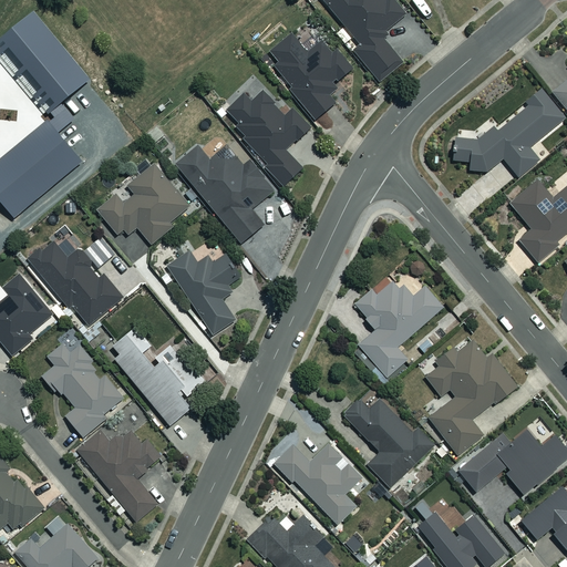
[(322,0),(360,45),(351,52),(377,83),(402,62),(381,35),(406,14),(394,0),(322,0)]
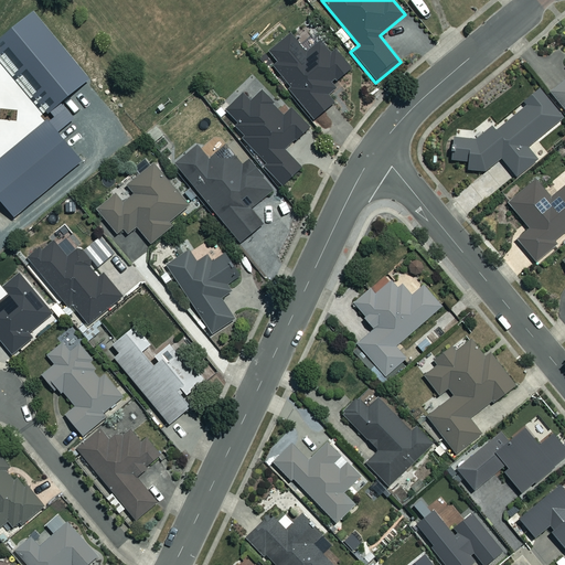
[(0,41),(0,52),(19,38),(13,31),(0,41)]
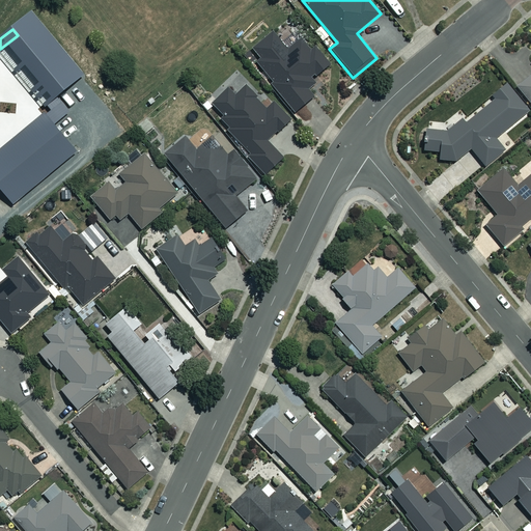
[(254,62),(298,111),(315,95),(308,87),(333,64),(314,43),(309,48),(300,37),(287,48),(274,32),(253,50),(259,57),(254,62)]
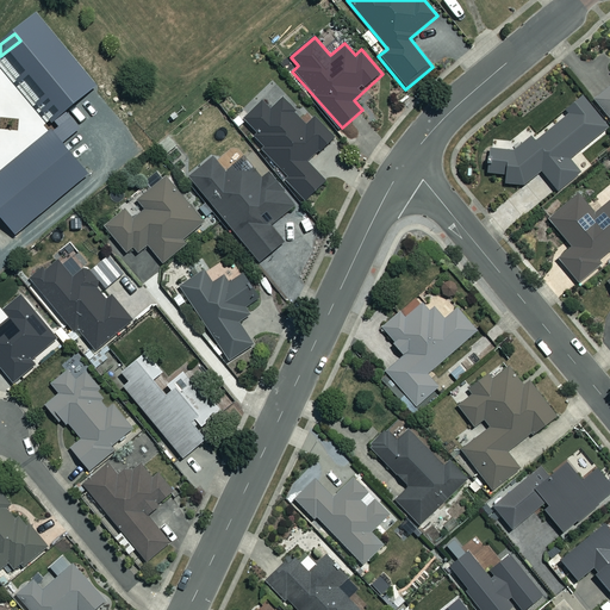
[(609,85),(593,99),(609,119),(609,85)]
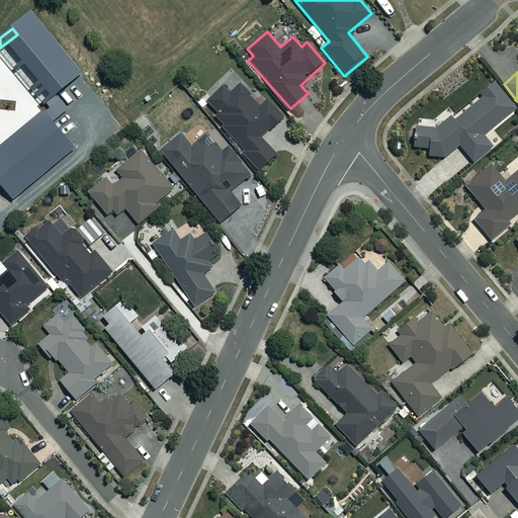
[(259,106),(241,83),(229,92),(224,86),(206,99),(218,111),(216,118),(257,168),(275,154),(261,136),(284,117),(268,98),(259,106)]
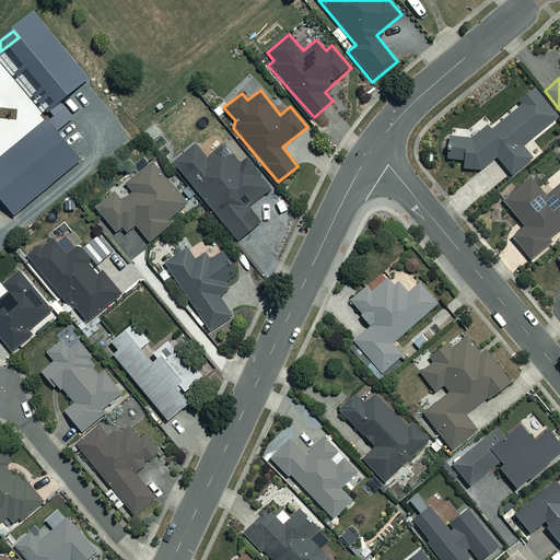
[(556,118),(533,90),(516,103),(520,107),(490,131),(486,126),(469,140),(450,137),(446,158),(463,161),(462,168),(479,171),(496,158),(510,175),(531,159),(522,147),(556,118)]
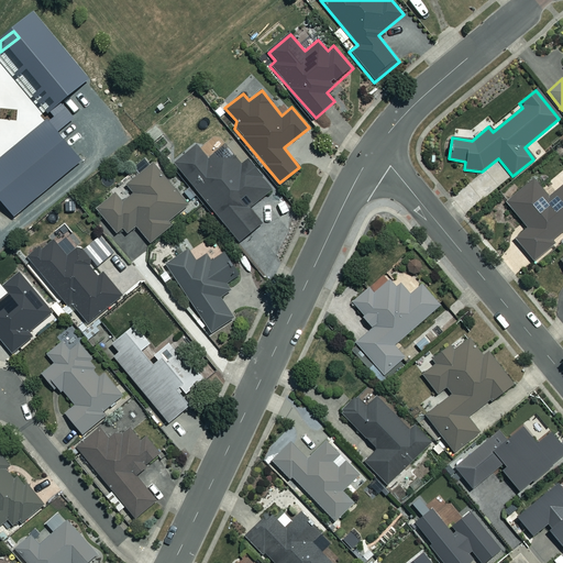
[(272,188),(231,140),(209,158),(197,144),(175,162),(239,241),(261,222),(249,207),(272,188)]
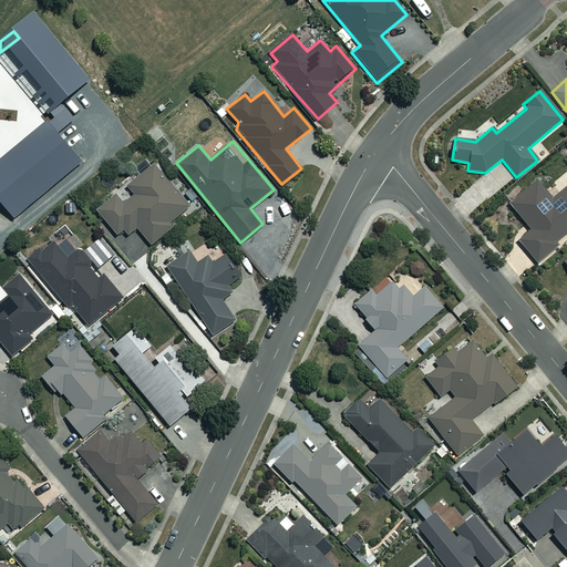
[(96,209),(119,236),(124,230),(127,235),(137,227),(151,244),(173,226),(169,222),(188,206),(154,164),(127,186),(134,194),(124,203),(116,193),(96,209)]
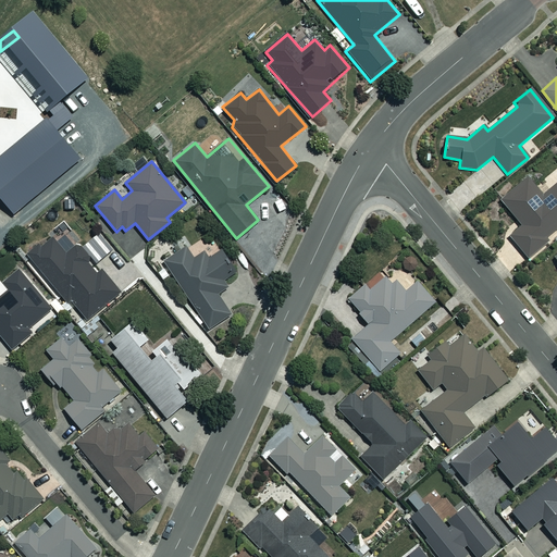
[(556,227),(556,183),(543,195),(529,177),(502,200),(522,225),(509,236),(529,258),(547,242),(545,238),(556,227)]
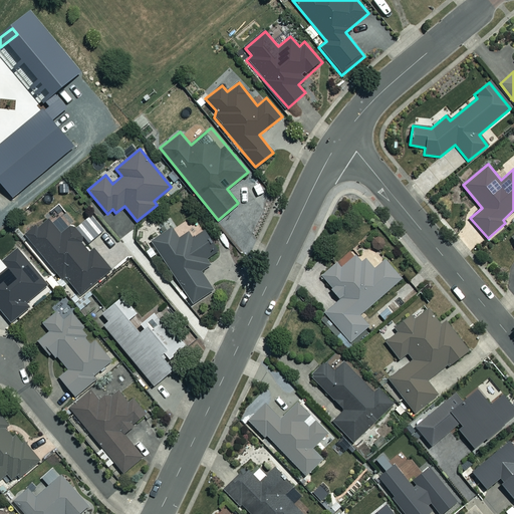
[(9,186),(15,193),(30,180),(25,173),(9,186)]
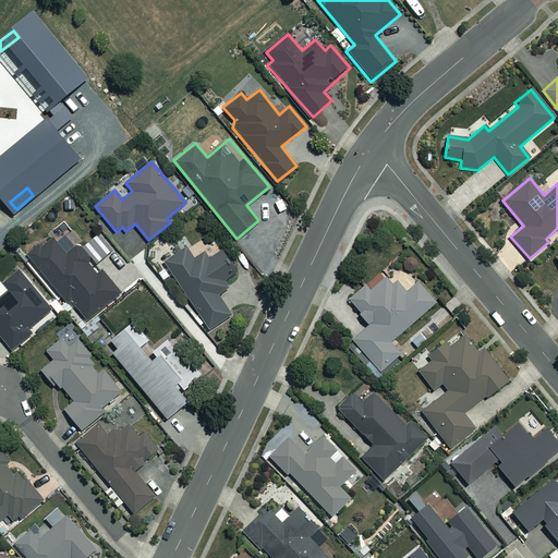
[(87,319),(120,292),(101,269),(98,271),(88,261),(93,258),(80,243),(67,254),(52,237),(28,256),(68,302),(71,300),(87,319)]
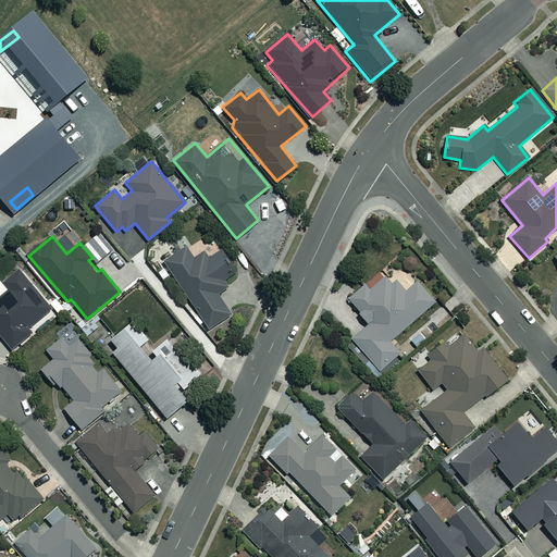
[(218,293),(229,285),(224,279),(237,270),(222,247),(209,256),(205,248),(194,256),(186,244),(163,258),(209,327),(232,313),(218,293)]
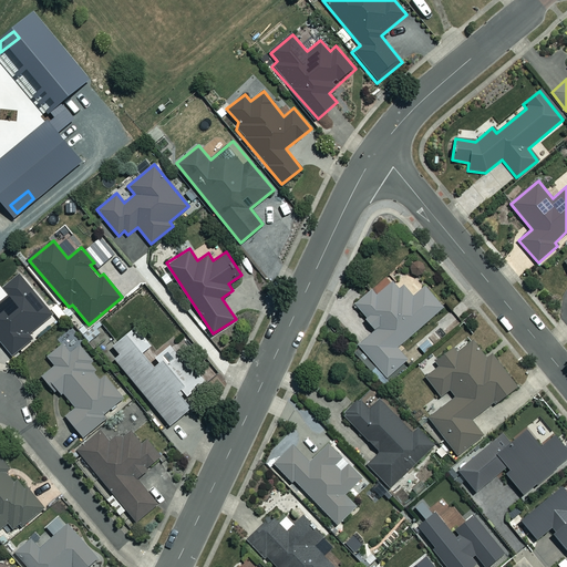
[(0,342),(10,356),(31,340),(32,333),(52,316),(19,272),(3,286),(10,295),(0,301),(0,342)]
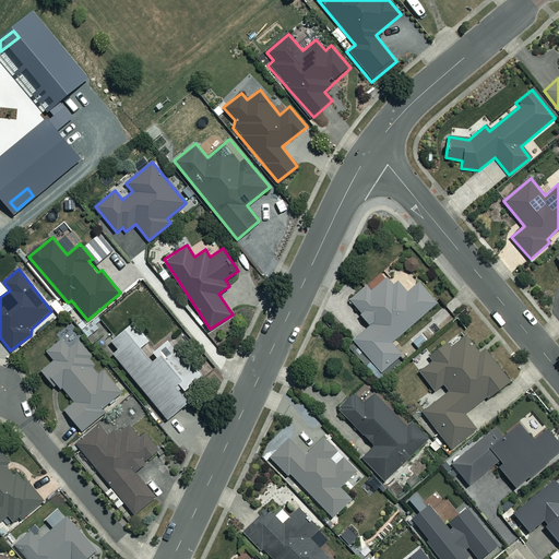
[(392,285),(385,277),(371,290),(367,285),(349,300),(371,324),(354,340),(381,371),(402,354),(391,342),(438,300),(420,281),(407,292),(397,281),(392,285)]
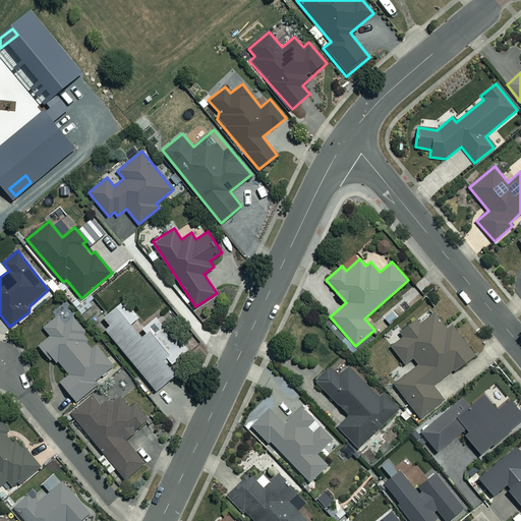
[(138,316),(124,298),(103,315),(110,325),(105,329),(156,390),(176,372),(170,365),(188,349),(176,334),(173,336),(156,315),(142,327),(147,332),(141,336),(130,324),(138,316)]
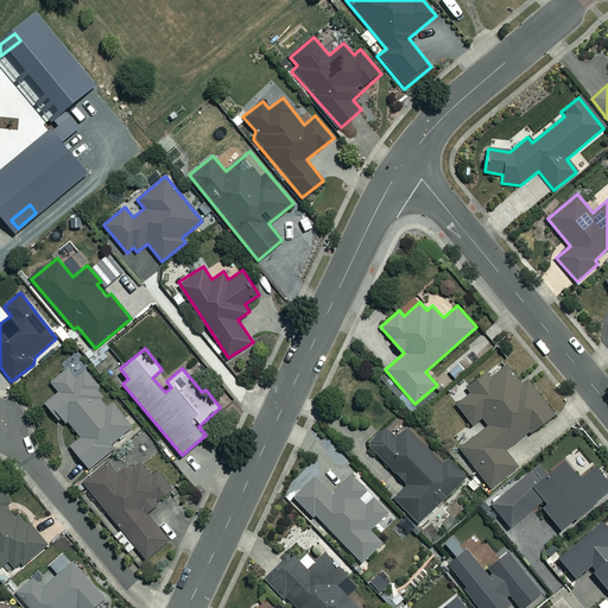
[(102,391),(77,360),(51,381),(59,392),(45,403),(59,419),(64,416),(81,437),(71,445),(88,467),(111,449),(108,445),(132,426),(112,400),(105,406),(96,396),(102,391)]
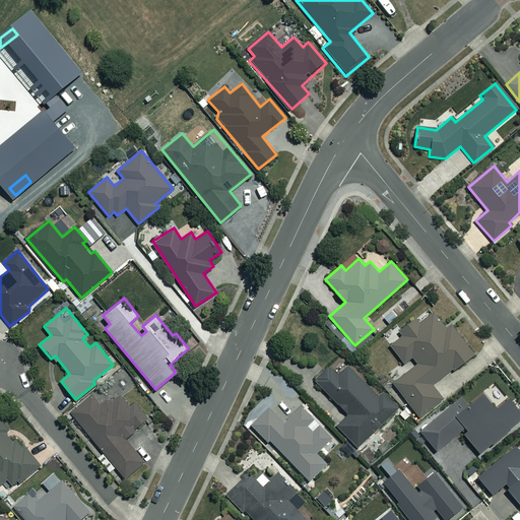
[(446,327),(433,312),(419,322),(414,316),(399,329),(403,335),(390,345),(404,363),(412,356),(417,363),(393,383),(419,416),(443,398),(432,384),(452,368),(453,370),(473,353),(450,324),(446,327)]
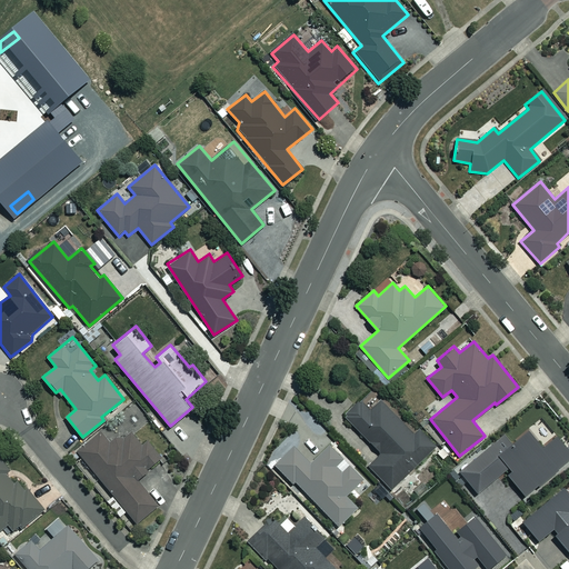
[(371,410),(361,400),(345,416),(381,453),(369,466),(391,489),(436,448),(419,429),(415,433),(382,399),(371,410)]
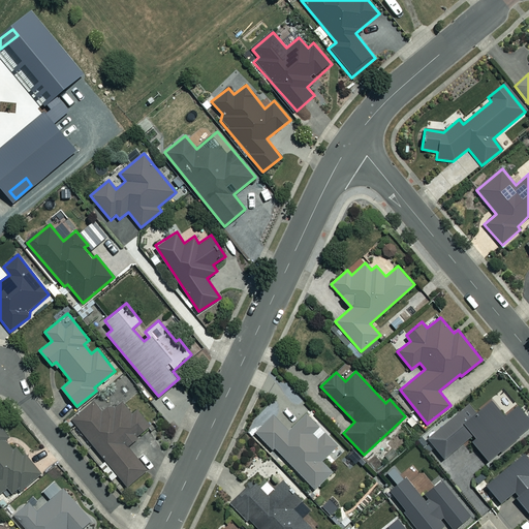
[(132,382),(124,372),(116,379),(124,390),(132,382)]
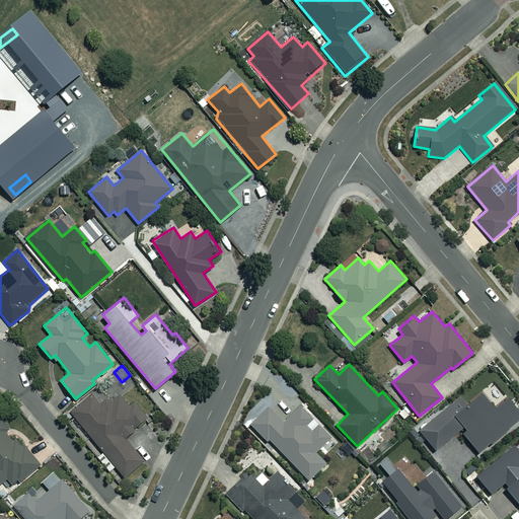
[(101,404),(92,393),(71,412),(125,476),(144,460),(124,436),(147,417),(135,402),(130,406),(117,391),(101,404)]
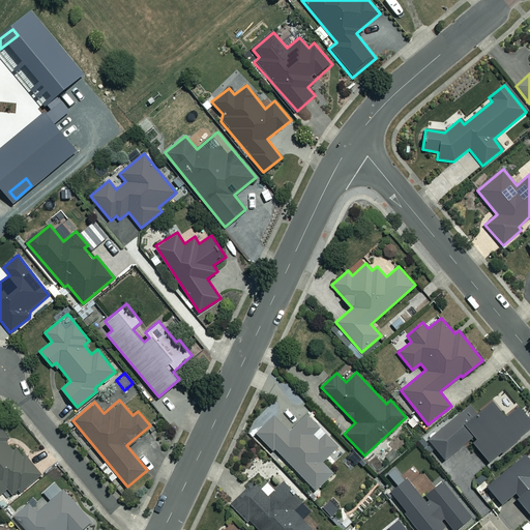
[(472,441),(489,461),(501,451),(502,451),(521,437),(520,435),(529,427),(529,416),(520,404),(505,415),(493,400),(477,412),(470,403),(428,437),(445,459),(474,435),(476,438),(472,441)]
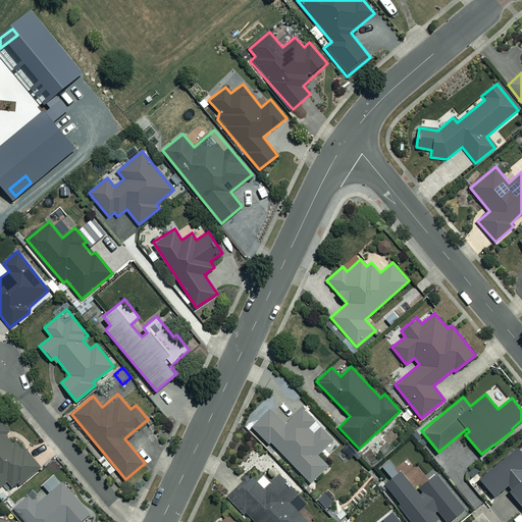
[(314,420),(302,407),(285,422),(272,408),(252,426),(268,444),(271,440),(311,482),(331,463),(320,452),(333,439),(320,426),(314,432),(308,426),(314,420)]
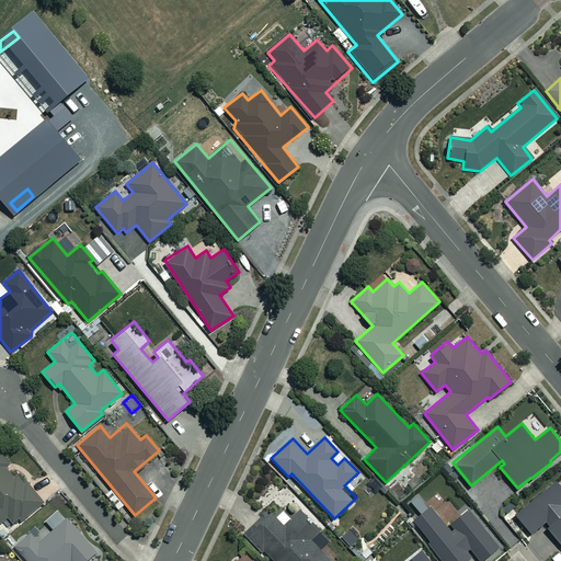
[(11,460),(0,447),(0,523),(8,516),(15,525),(44,502),(20,473),(14,478),(4,466),(11,460)]
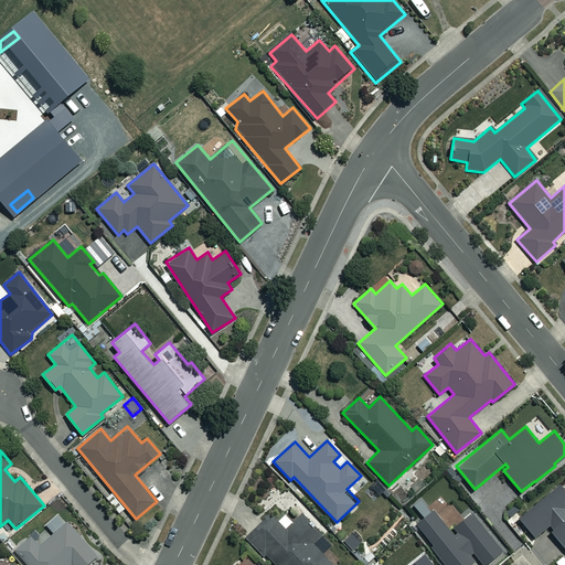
[(551,530),(564,547),(564,489),(560,483),(519,516),(535,536),(550,524),(553,528),(551,530)]
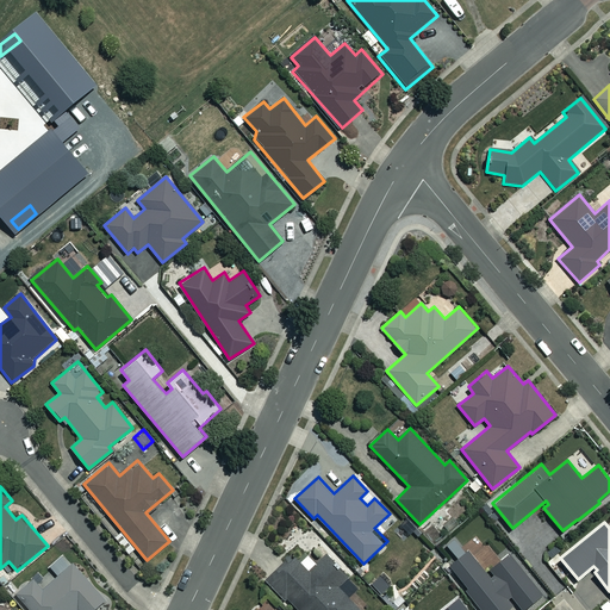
[(466,589),(481,609),(505,609),(514,604),(509,597),(511,595),(523,609),(542,593),(509,552),(489,568),(493,574),(490,577),(467,549),(449,564),(468,587),(466,589)]
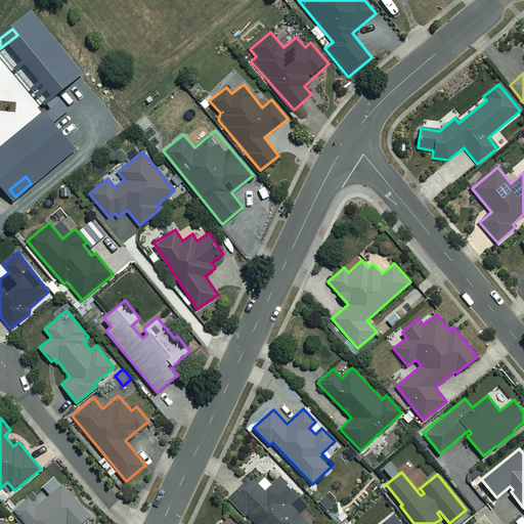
[(299,495),(279,476),(264,491),(250,477),(228,497),(246,515),(247,514),(257,523),(310,523),(291,504),(299,495)]
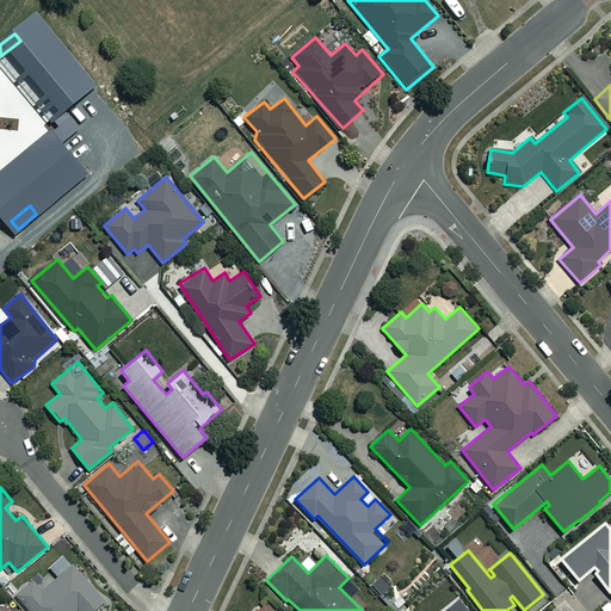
[(76,610),(79,610),(92,610),(105,599),(68,556),(50,572),(55,576),(41,588),(34,580),(17,594),(31,610),(76,610)]
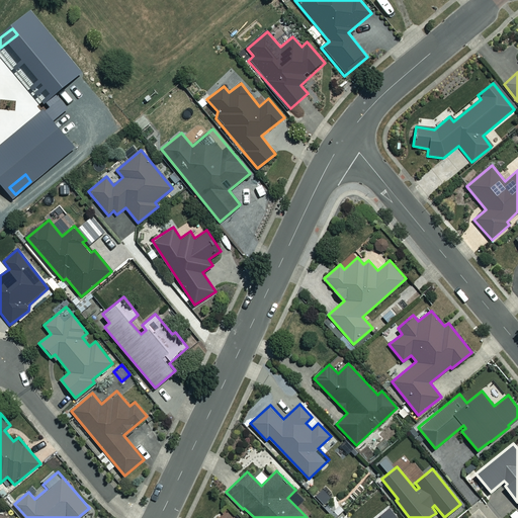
[(395,517),(398,516),(389,506),(373,517),(395,517)]
